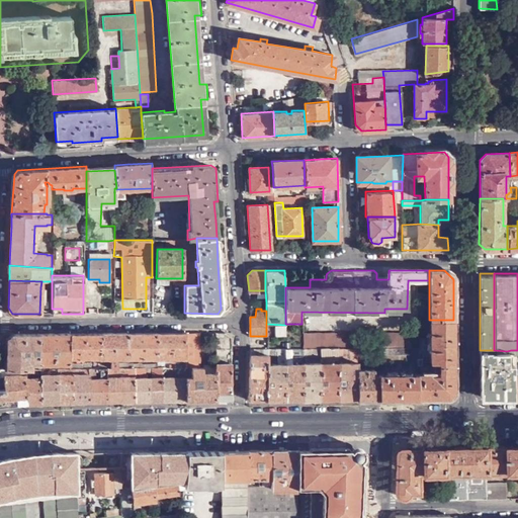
[(453,364),(453,320),(429,320),(429,362),(432,362),(432,364),(453,364)]
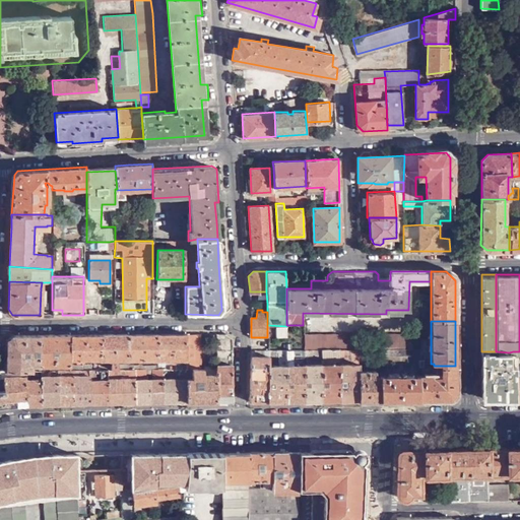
[(381,333),(381,348),(410,348),(410,333),(381,333)]
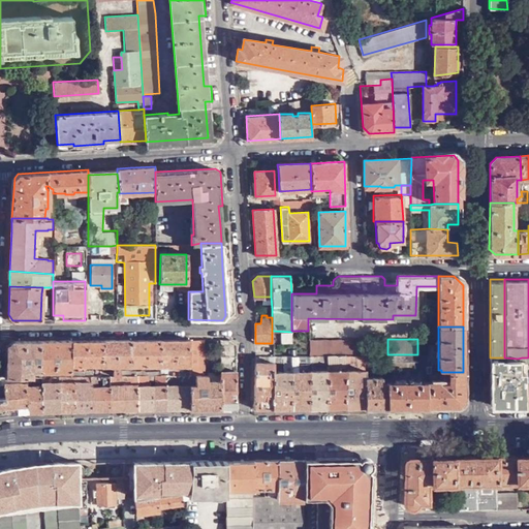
[(71,376),(86,376),(86,365),(104,365),(103,340),(88,340),(71,341),(71,376)]
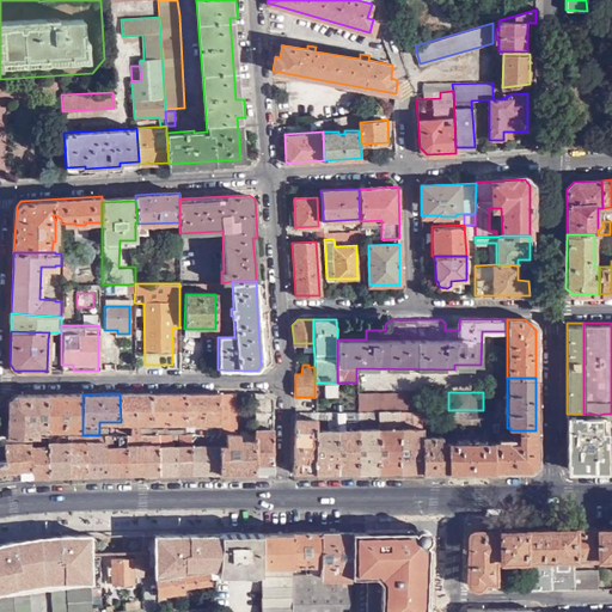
[(126,423),(127,434),(136,434),(136,423),(151,423),(151,393),(120,393),(121,422),(121,423),(126,423)]
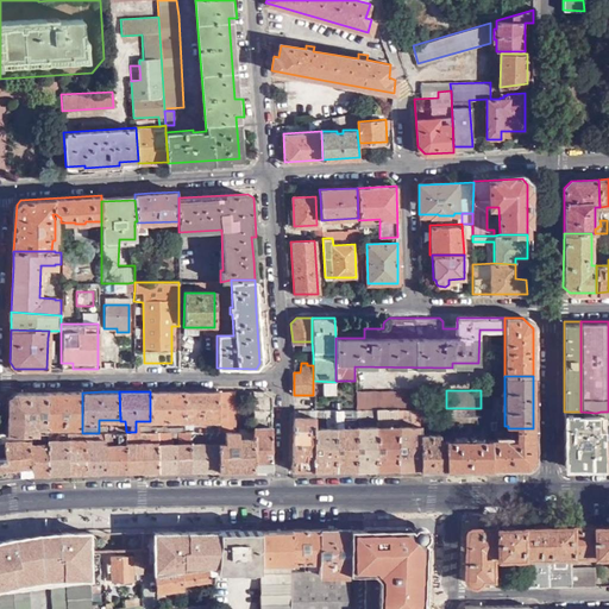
[(150,421),(182,421),(182,391),(170,391),(150,391),(150,421)]
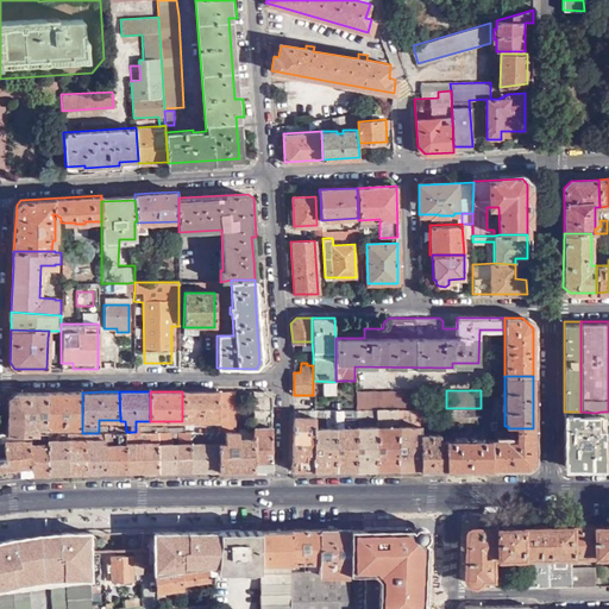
[(182,421),(218,422),(218,391),(182,391),(182,421)]
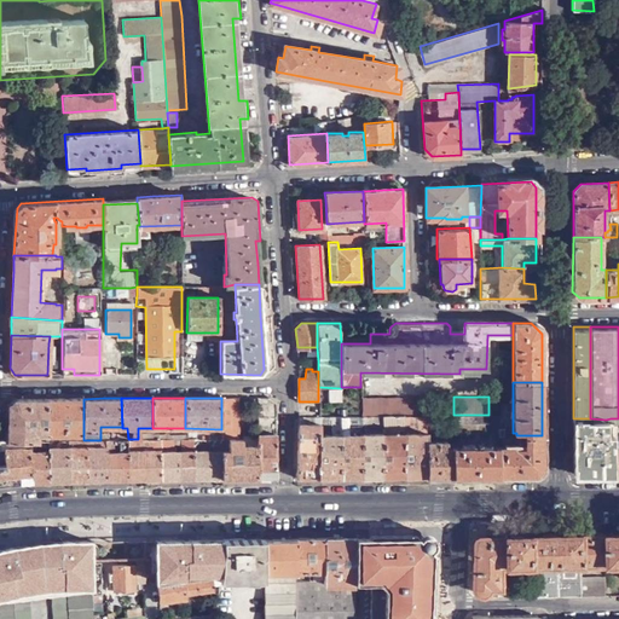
[(221,429),(221,439),(238,439),(239,398),(221,398),(221,429)]
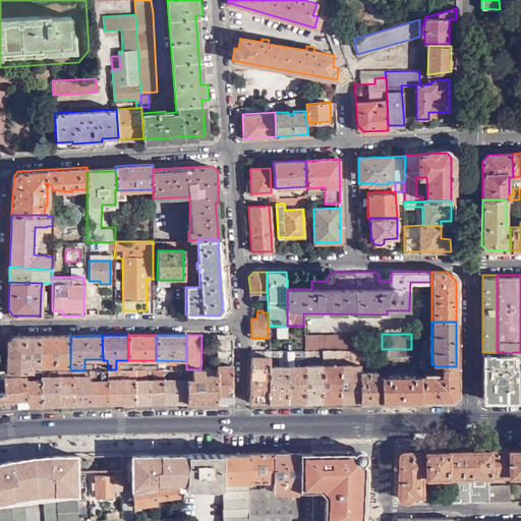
[(217,375),(218,402),(233,401),(232,339),(226,335),(217,335),(217,375)]
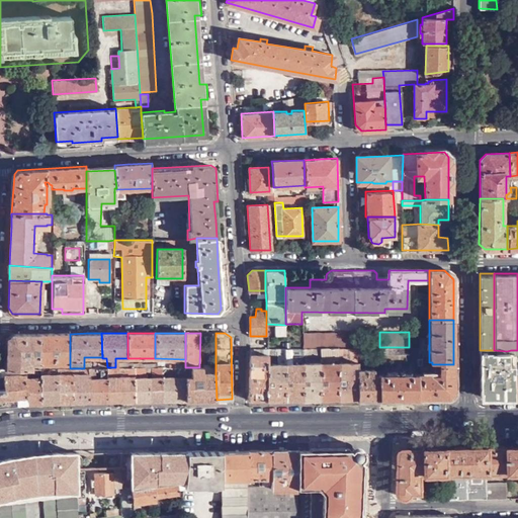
[(301,333),(301,348),(320,348),(338,348),(346,348),(357,348),(360,348),(360,333),(301,333)]
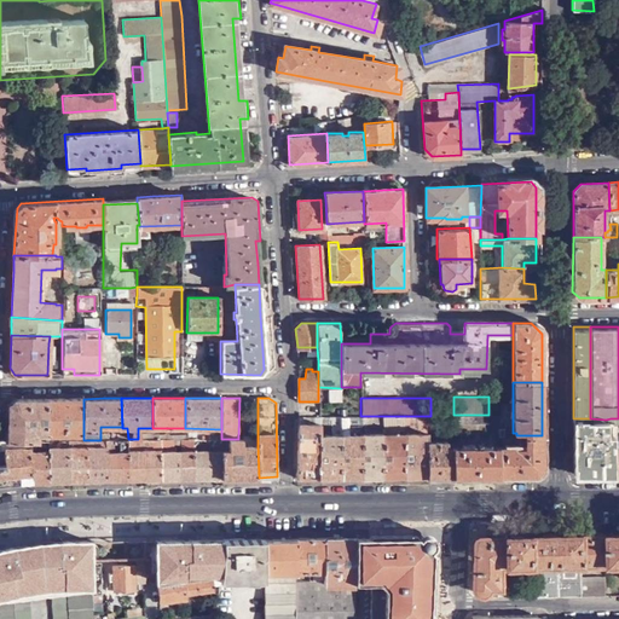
[(7,440),(30,440),(39,440),(38,434),(47,434),(47,399),(13,399),(9,404),(7,440)]
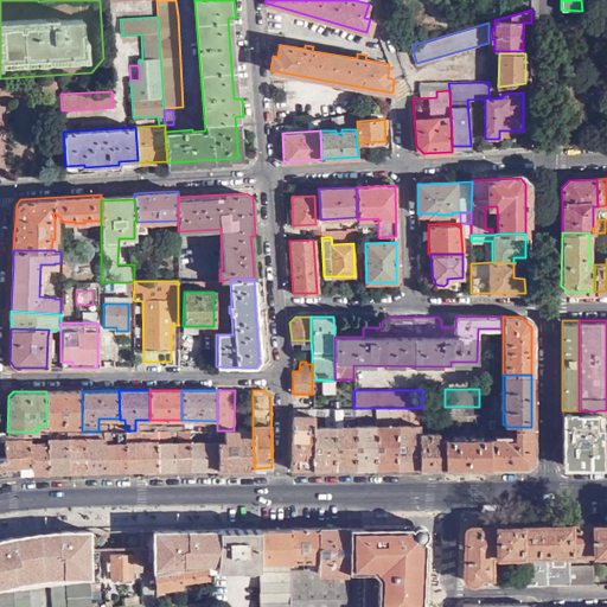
[(78,426),(78,432),(82,432),(82,391),(62,391),(46,391),(46,426),(78,426)]
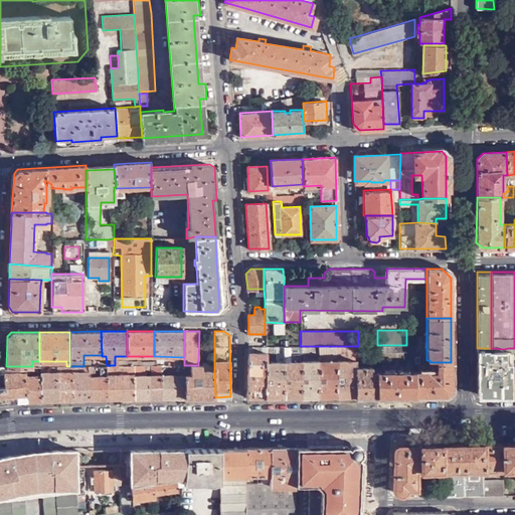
[(377,345),(376,345),(376,362),(382,362),(382,351),(407,351),(407,360),(414,360),(414,345),(406,345),(377,345)]
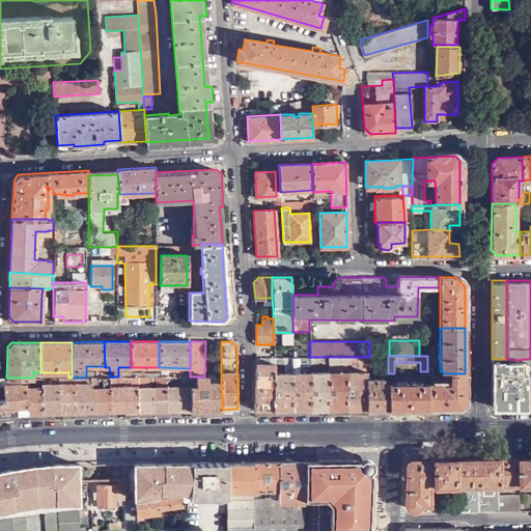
[(292,357),(292,363),(292,370),(292,372),(309,372),(309,366),(309,357),(292,357)]
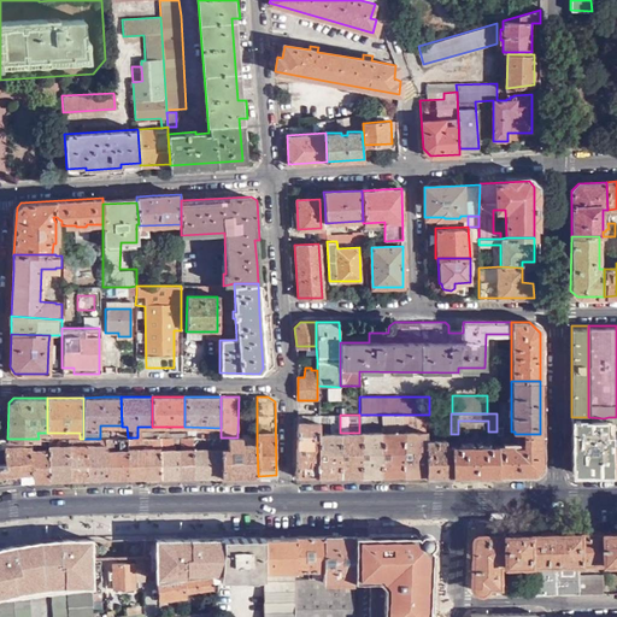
[(381,415),(359,415),(359,425),(381,425),(381,415)]
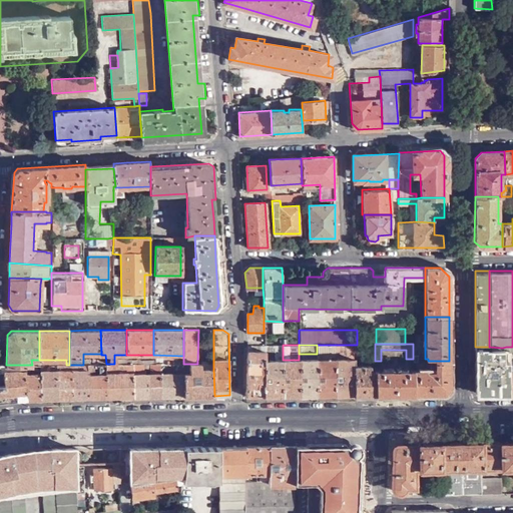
[(335,345),(317,345),(317,354),(317,355),(335,355),(335,345)]
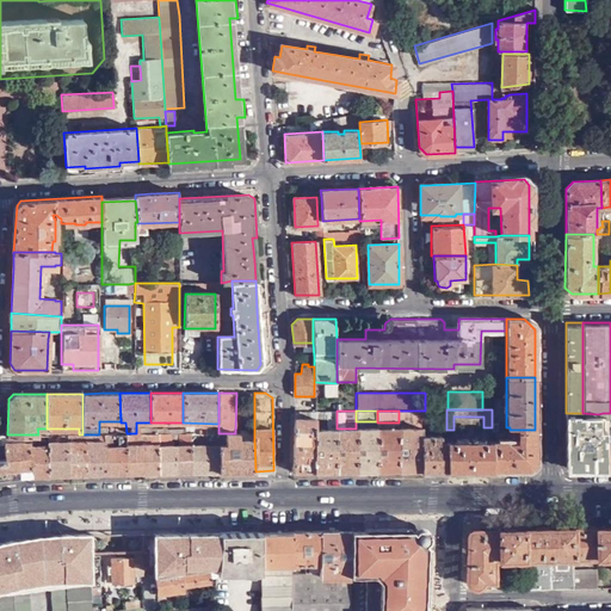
[(399,423),(399,429),(399,470),(423,470),(421,436),(421,411),(408,411),(399,411),(399,423)]
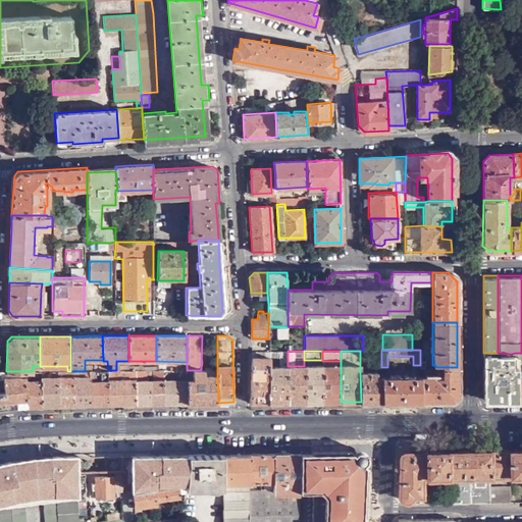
[(498,353),(483,353),(483,400),(516,400),(516,374),(515,353),(511,354),(498,353)]
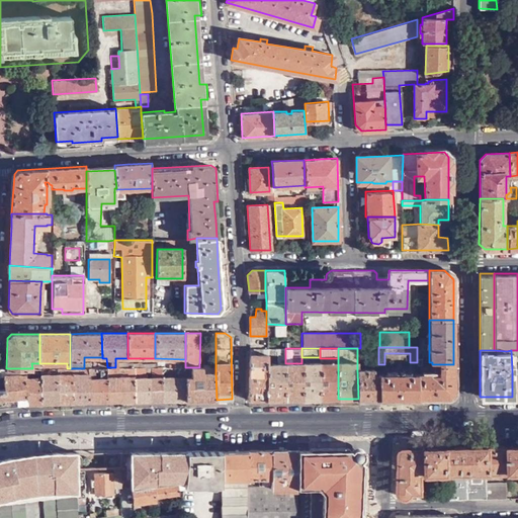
[(266,361),(266,354),(250,354),(249,399),(267,399),(266,361)]
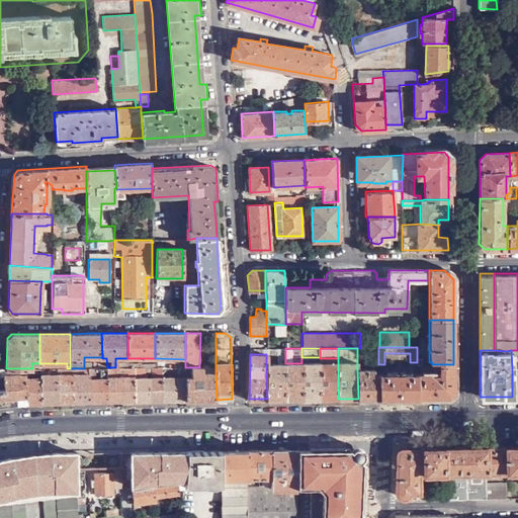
[(285,361),(266,361),(267,399),(279,399),(285,399),(285,363),(285,361)]
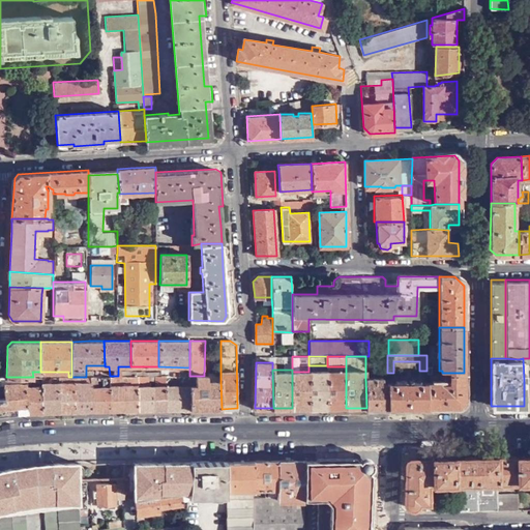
[(292,372),(292,408),(308,408),(308,372),(292,372)]
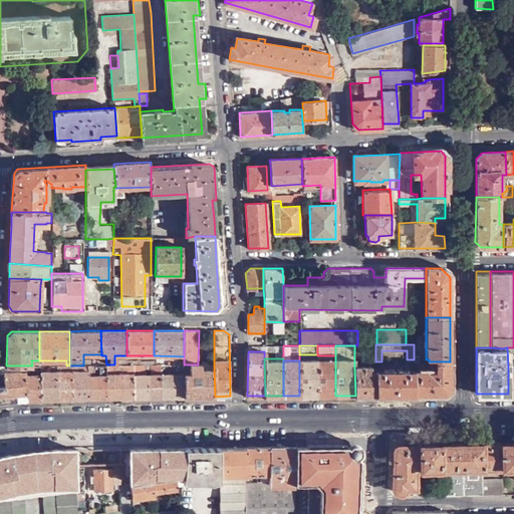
[(299,360),(299,396),(317,396),(317,360),(299,360)]
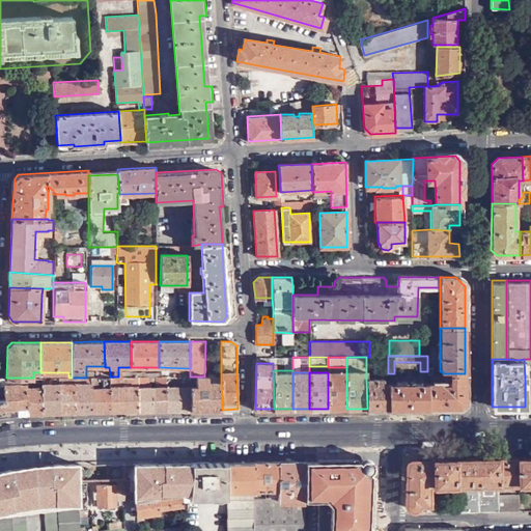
[(346,372),(328,372),(328,409),(341,409),(346,409),(346,372)]
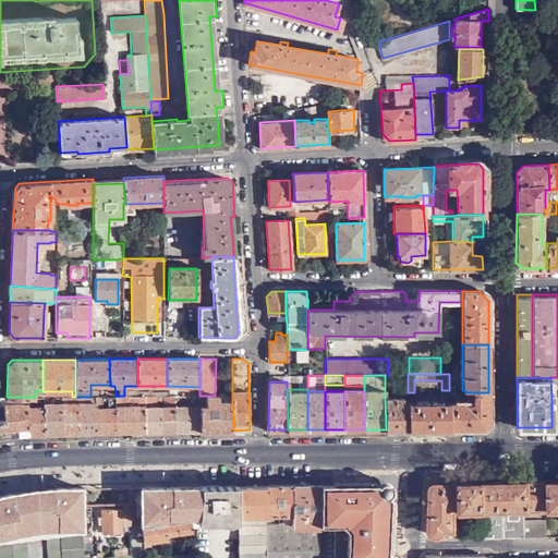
[(488,422),(488,392),(465,392),(465,402),(449,403),(449,428),(480,427),(484,426),(487,424),(488,422)]
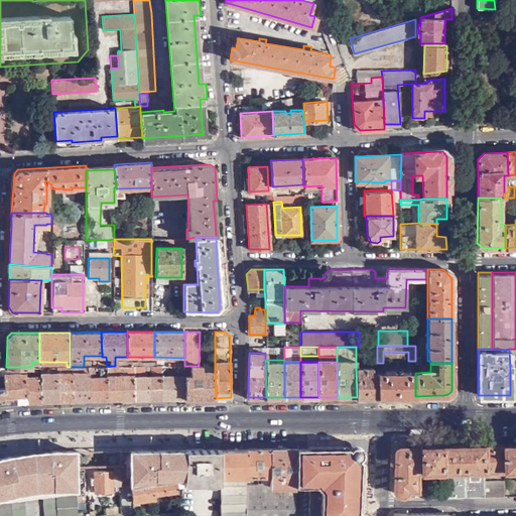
[(18,403),(27,402),(26,383),(25,367),(6,367),(0,366),(0,374),(5,374),(5,387),(0,387),(0,404),(15,403),(18,403)]
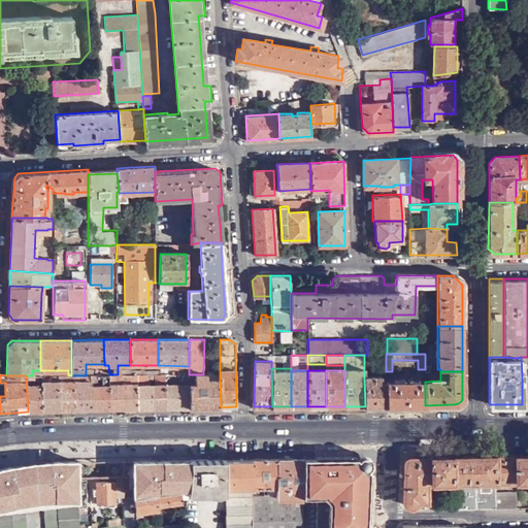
[(100,409),(109,409),(109,374),(104,375),(98,374),(91,375),(92,409),(100,409)]
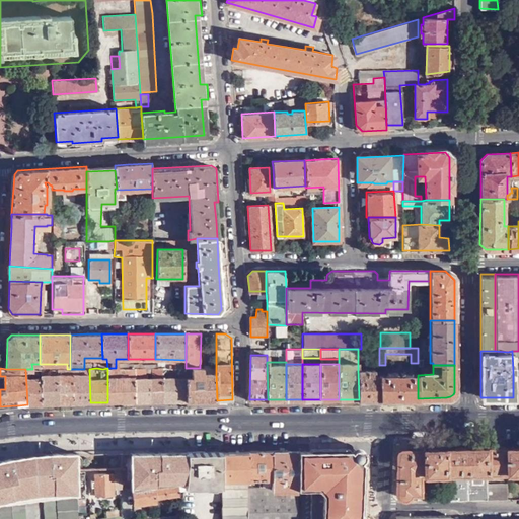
[(107,402),(135,402),(134,368),(128,368),(116,368),(107,368),(107,402)]
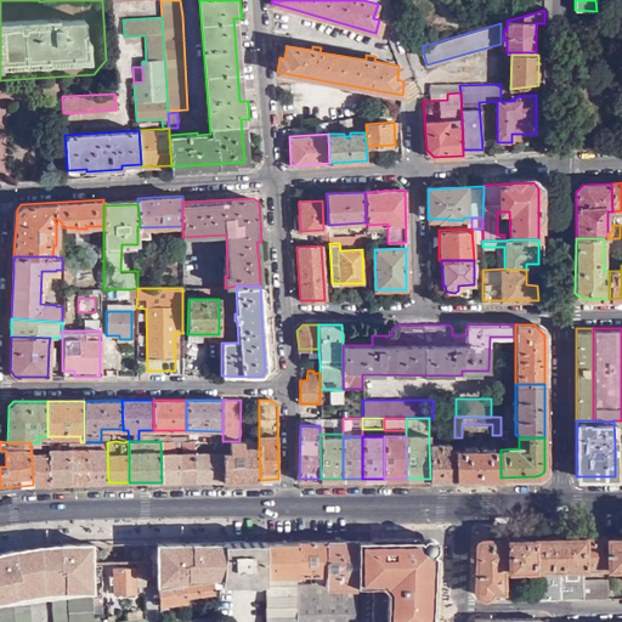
[(186,481),(194,481),(193,441),(186,441),(181,441),(182,453),(174,453),(174,441),(160,441),(162,482),(186,481)]
